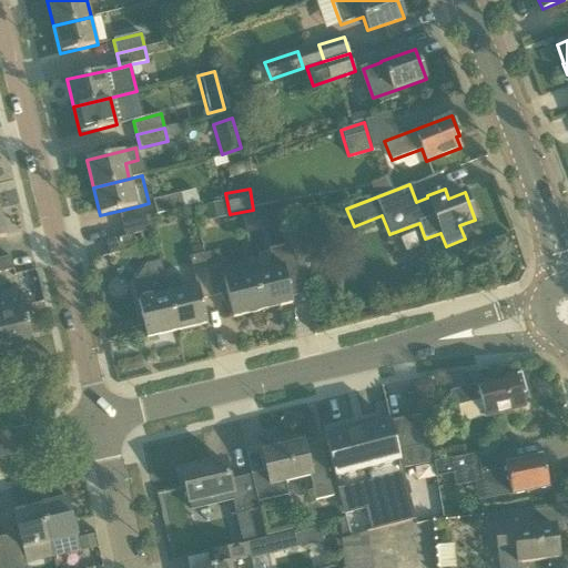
[(180,194),(153,201),(156,215),(184,209),(180,194)]
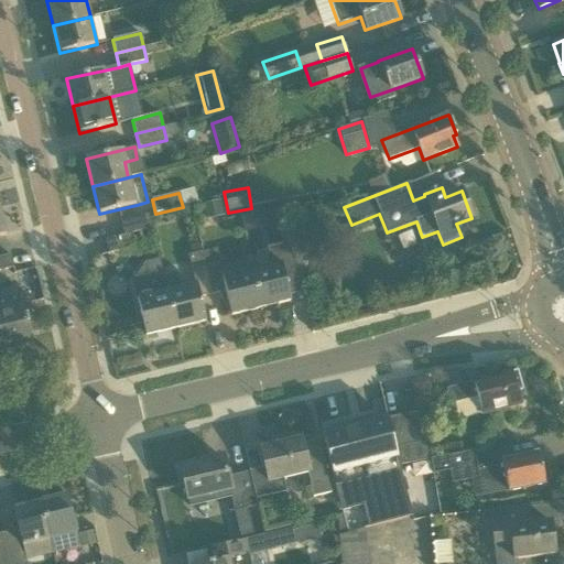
[(121,221),(125,236),(132,234),(152,229),(148,215),(121,221)]
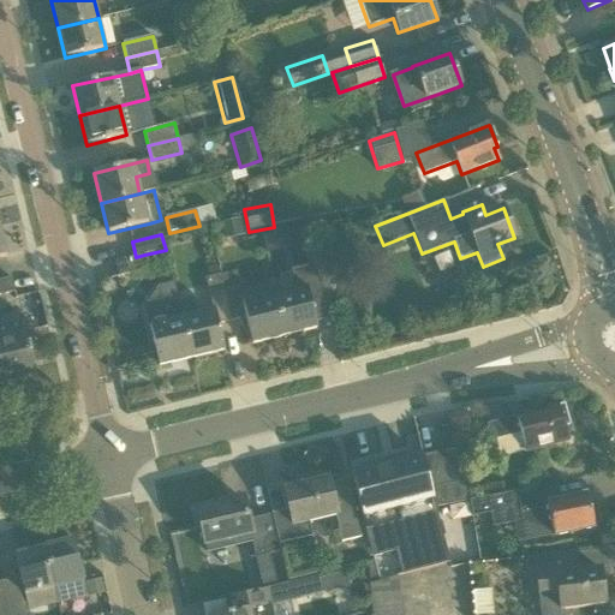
[(144,255),(136,257),(115,262),(119,276),(148,269),(144,255)]
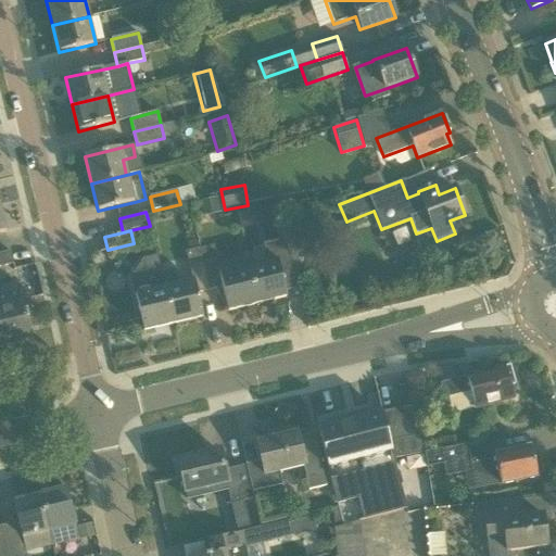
[(301,238),(286,241),(293,269),(300,267),(298,260),(306,257),(301,238)]
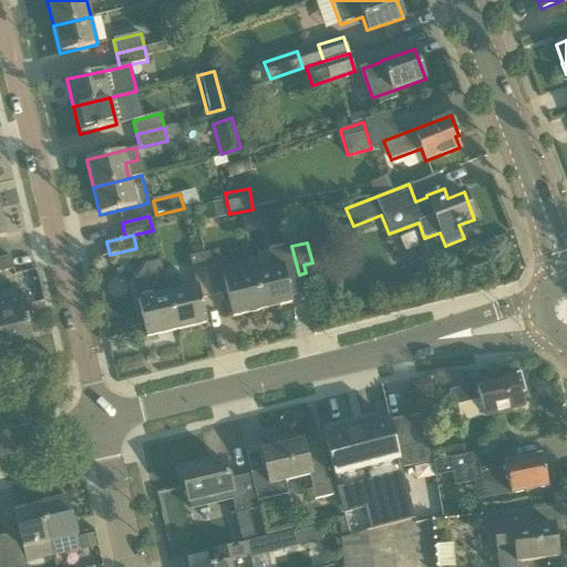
[(270,268),(254,271),(261,310),(292,302),(289,292),(302,289),(291,245),(271,249),(270,268)]
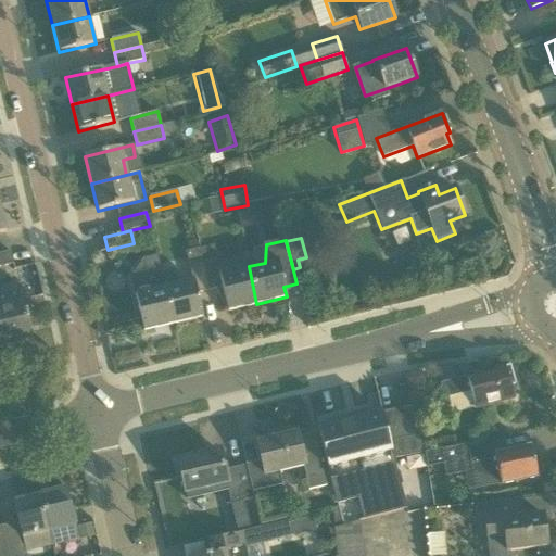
[(161,273),(173,325),(202,317),(197,293),(209,290),(202,262),(199,249),(186,252),(189,265),(192,280),(176,285),(173,269),(161,273)]
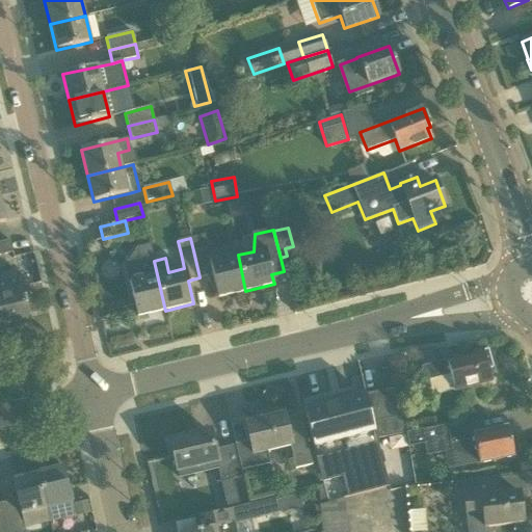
[(0,242),(0,256),(12,253),(9,241),(0,242)]
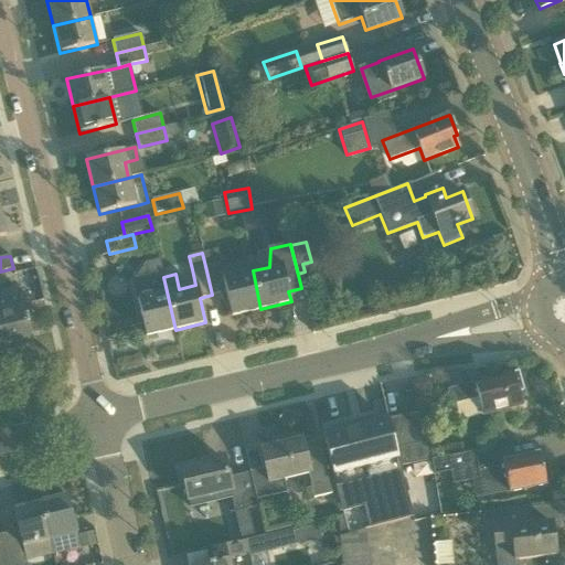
[(163,277),(160,262),(146,265),(150,280),(132,284),(137,300),(146,338),(176,330),(163,277)]
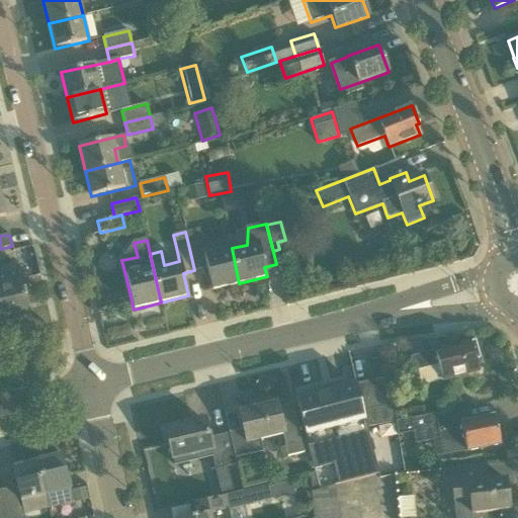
[(204,255),(200,241),(188,244),(194,270),(206,267),(211,290),(239,283),(232,248),(204,255)]
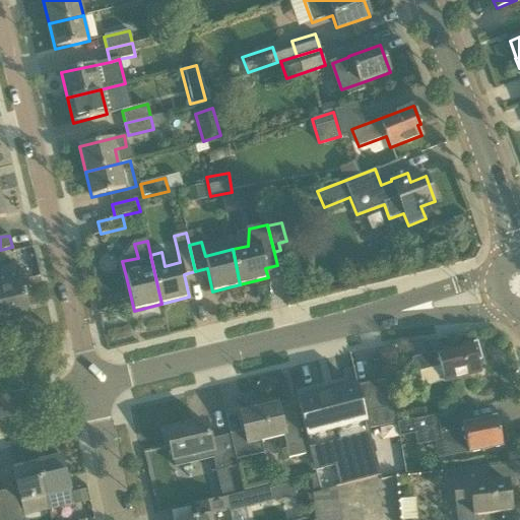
[(23,291),(20,280),(19,280),(16,265),(0,268),(0,309),(4,324),(29,318),(24,300),(26,299),(24,291),(23,291)]
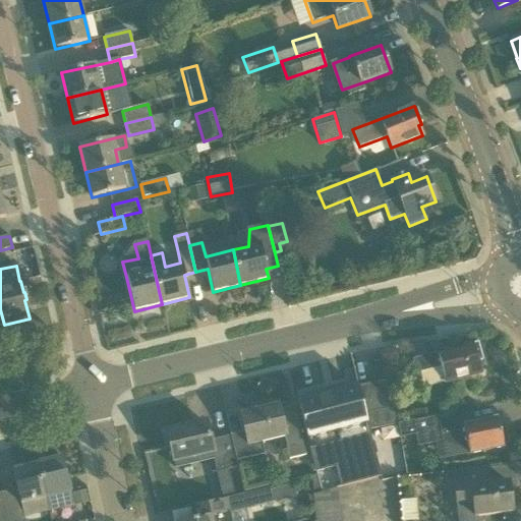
[(439,352),(427,355),(424,342),(411,344),(414,359),(412,359),(415,372),(419,371),(441,365),(445,381),(445,382),(481,373),(478,362),(482,361),(477,343),(439,353),(439,352)]
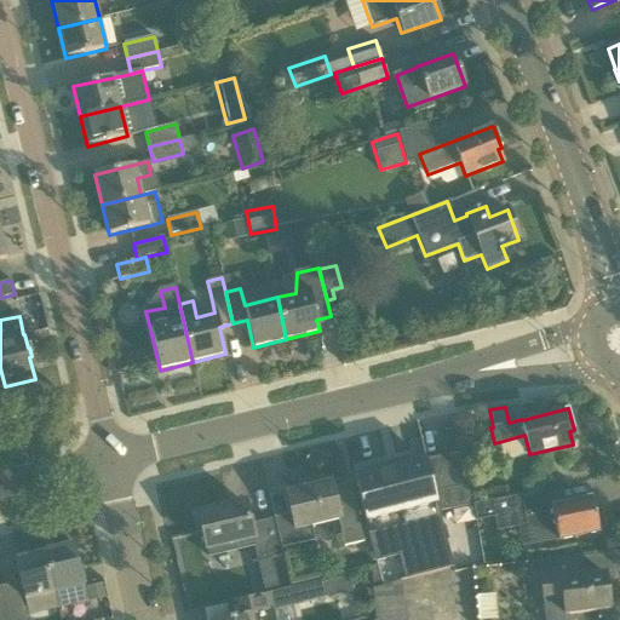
[(464,453),(426,460),(440,512),(474,506),(464,453)]
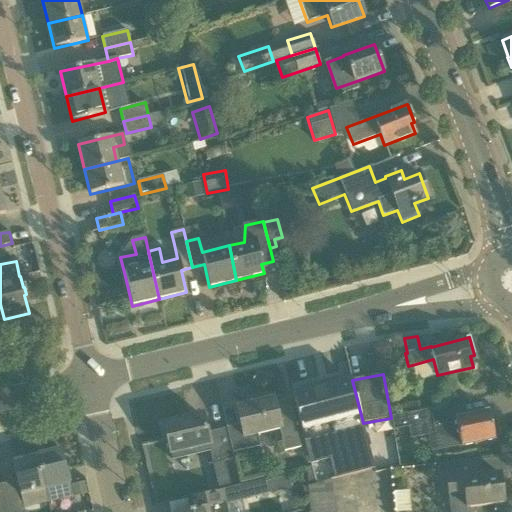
[(363,423),(352,380),(351,380),(351,379),(292,394),(311,469),(306,470),(307,486),(331,480),(373,469),(362,424),(363,423)]
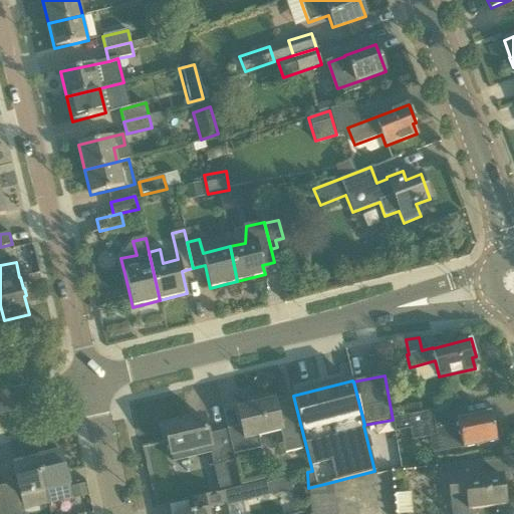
[(227,430),(233,455),(260,449),(257,438),(280,433),(285,454),(302,450),(291,402),(275,406),(274,401),(271,401),(270,399),(271,399),(271,398),(263,398),(250,401),(250,402),(251,402),(252,406),(236,409),(241,427),(227,430)]
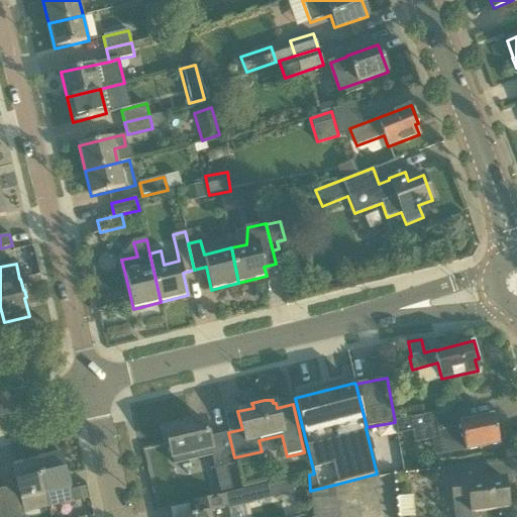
[(433,414),(423,416),(409,419),(397,422),(399,434),(413,431),(415,443),(437,438),(438,438),(437,432),(433,414)]
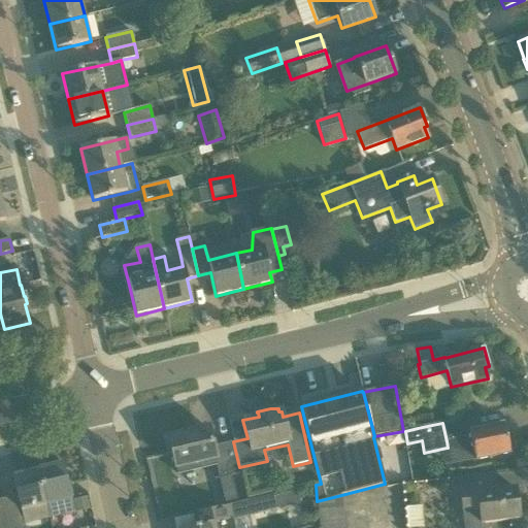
[(461,438),(458,439),(461,450),(463,463),(509,454),(503,425),(461,434),(461,438)]
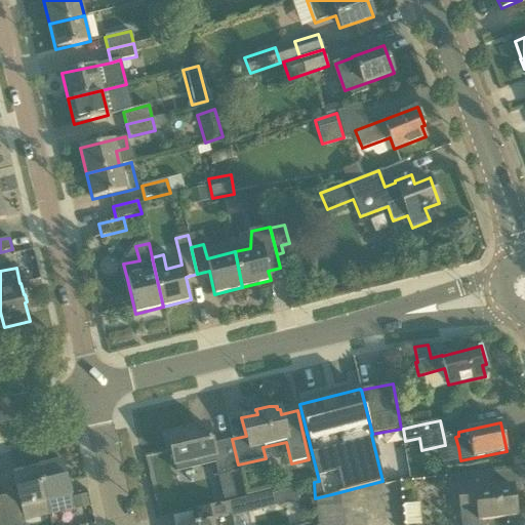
[(232,439),(211,444),(207,427),(167,436),(173,458),(166,460),(170,474),(214,462),(217,476),(239,471),(238,465),(232,439)]
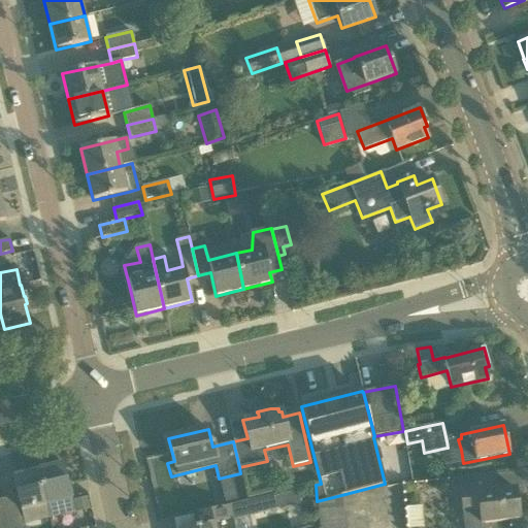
[(63,464),(38,469),(50,518),(74,512),(63,464)]
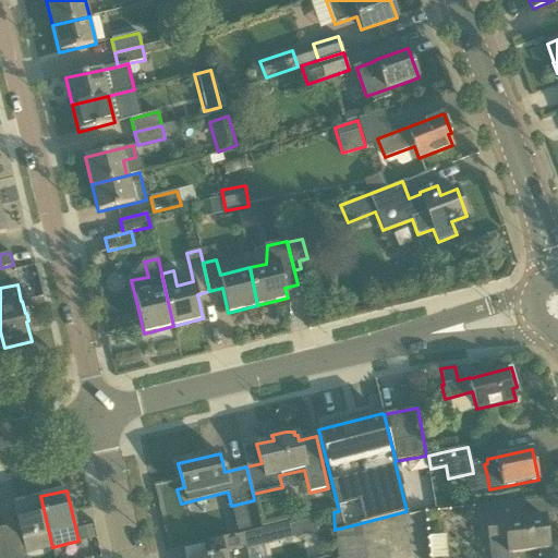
[(52,547),(40,496),(13,502),(26,554),(52,547)]
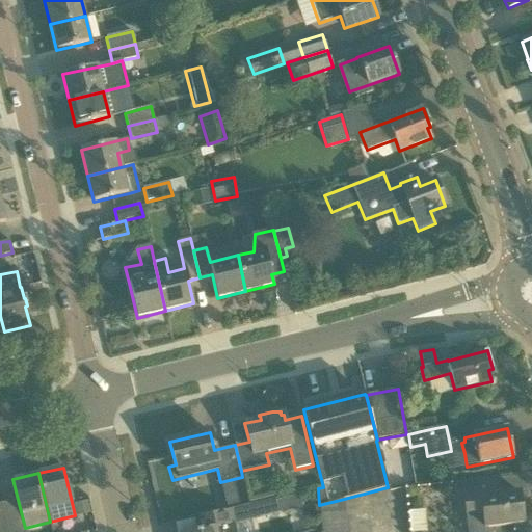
[(460,482),(462,500),(467,531),(483,531),(483,529),(523,524),(519,493),(500,495),(498,478),(498,477),(460,482)]
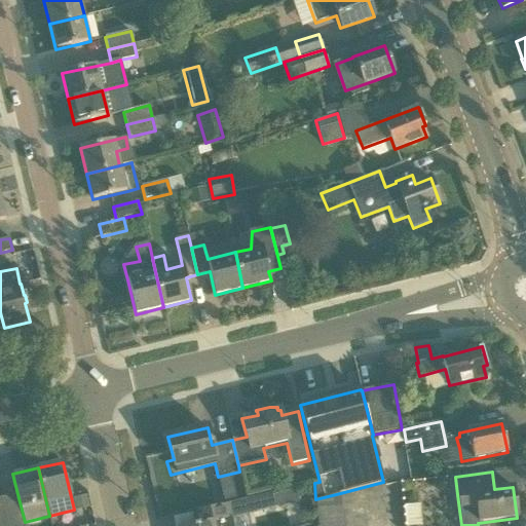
[(195,525),(190,525),(231,525),(230,517),(277,505),(274,493),(268,494),(192,513),(195,525)]
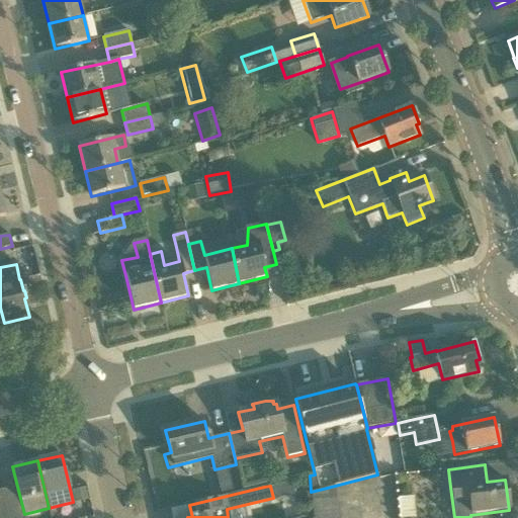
[(337,517),(336,495),(335,486),(311,492),(313,517),(337,517)]
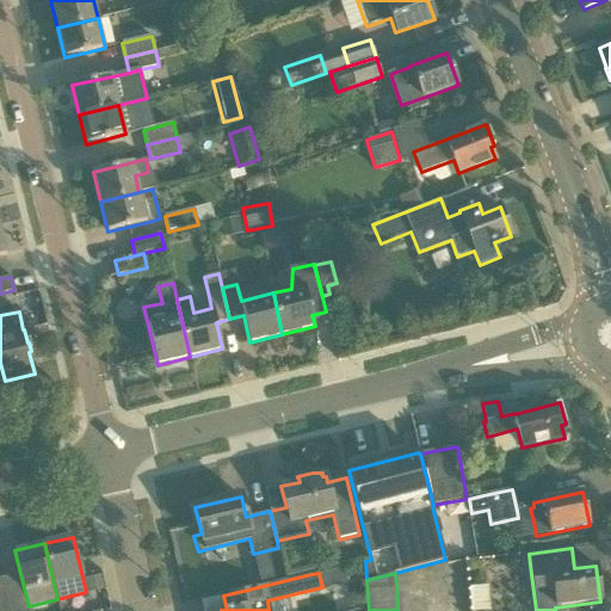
[(100,575),(86,579),(88,592),(103,588),(100,575)]
